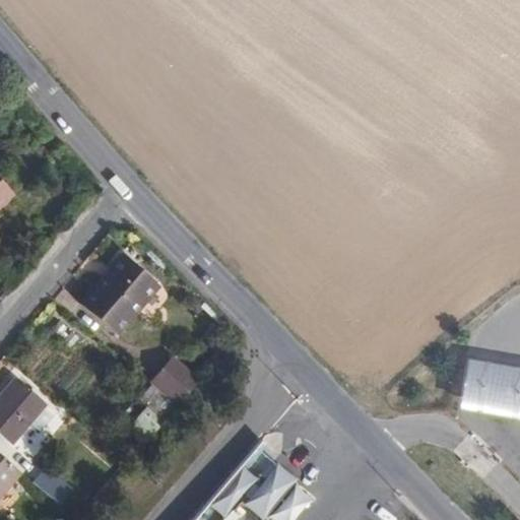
[(0,216),(17,200),(0,180),(0,216)]
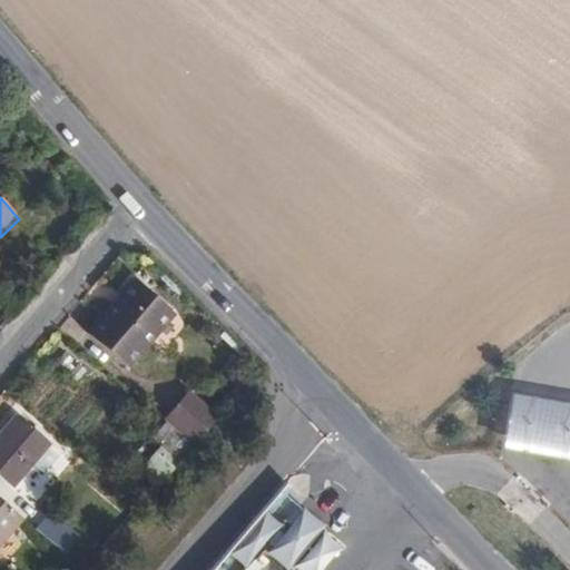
[(127,285),(86,334),(121,366),(164,316),(127,285)]
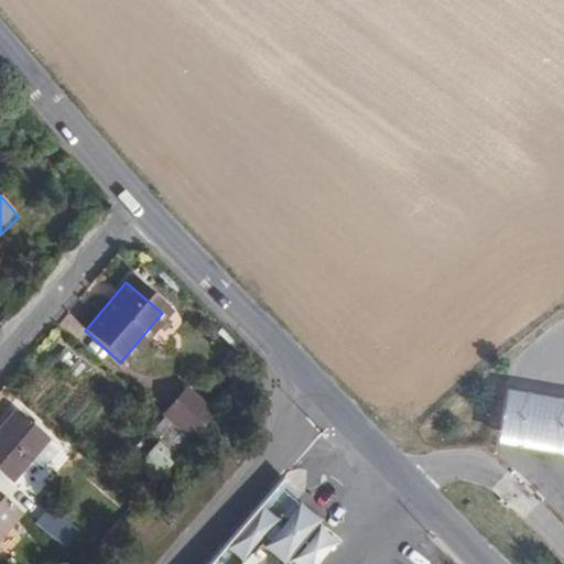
[(183,388),(160,415),(187,438),(210,411),(183,388)]
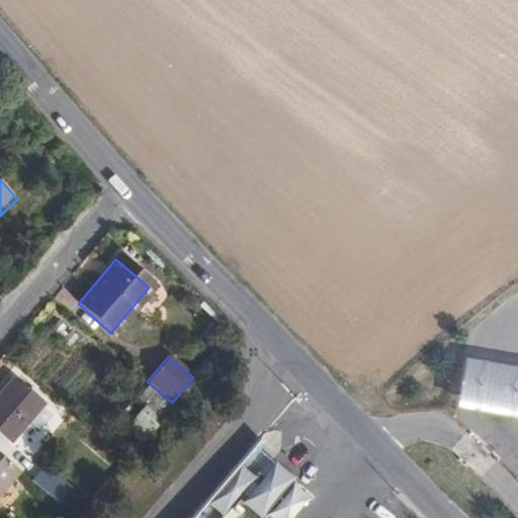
[(517,367),(466,359),(457,408),(517,418),(517,367)]
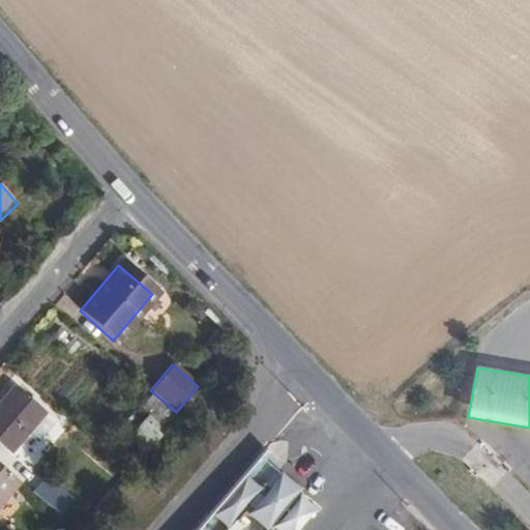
[(13,387),(0,402),(0,443),(5,448),(38,409),(13,387)]
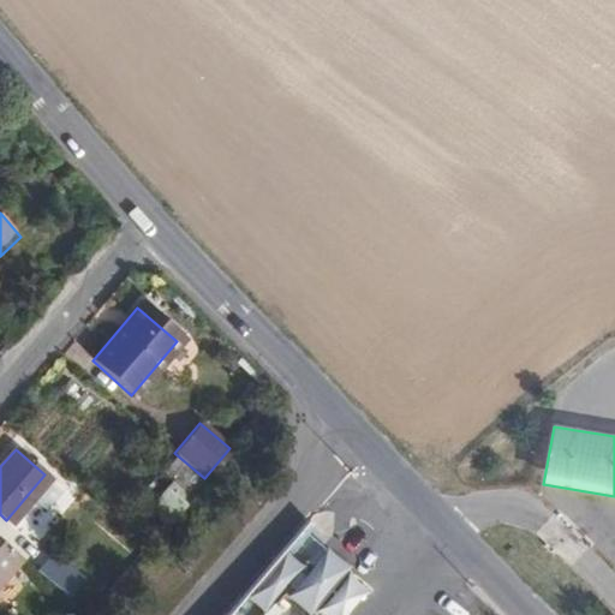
[(255,614),(263,614),(311,549),(294,537),(243,607),(255,614)]
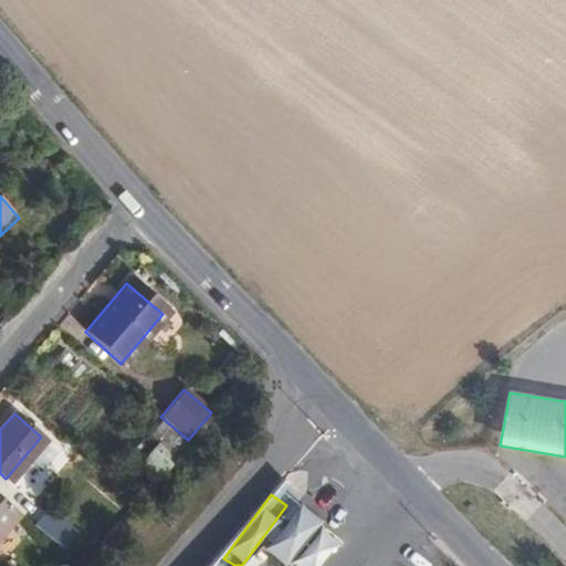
[(0,533),(18,513),(0,496),(0,533)]
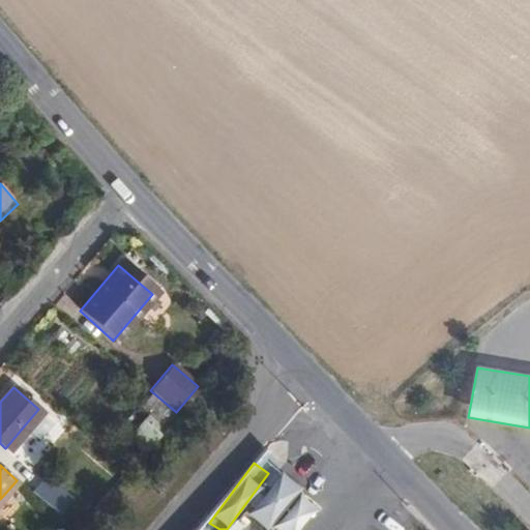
[(40,478),(30,491),(63,520),(74,507),(40,478)]
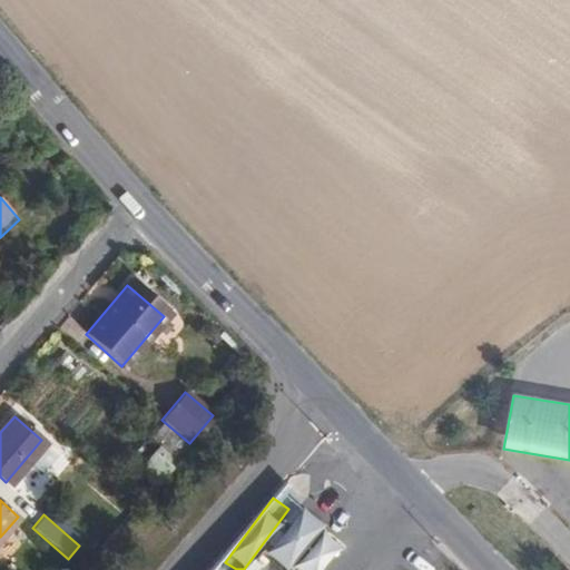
[(324,528),(292,567),(296,569),(320,569),(343,543),(324,528)]
